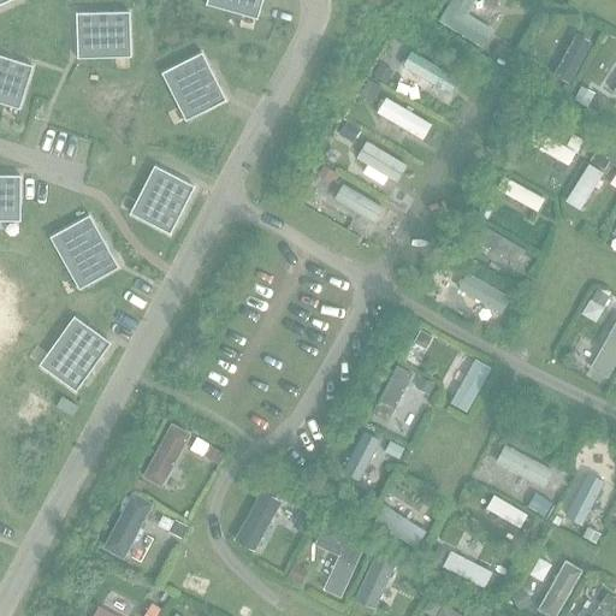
[(206,0),(205,5),(206,5),(207,0),(213,0),(258,12),(255,19),(256,19),(261,0),(206,0)]
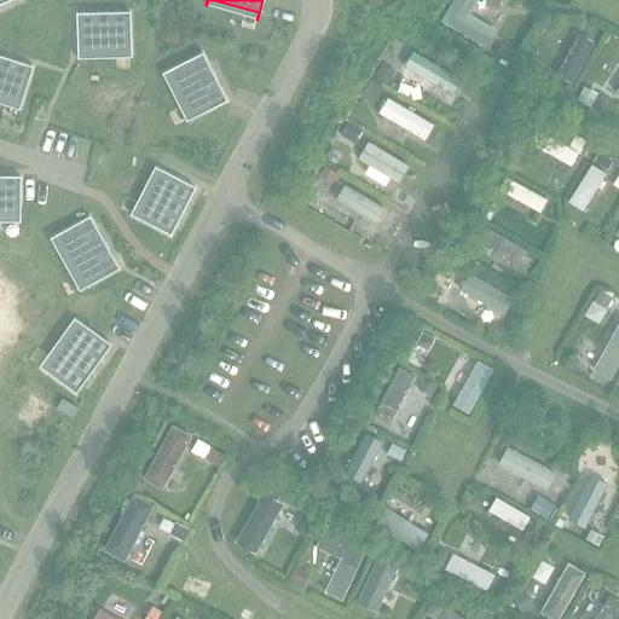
[(129,12),(75,13),(76,59),(77,59),(77,52),(129,51),(129,58),(131,58),(129,12)]
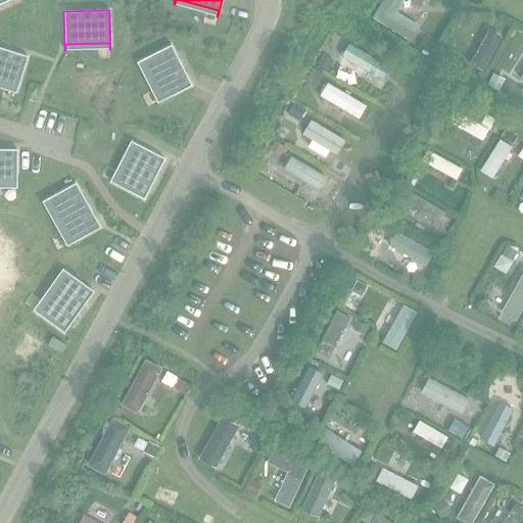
[(421,36),(416,44),(428,51),(433,43),(421,36)]
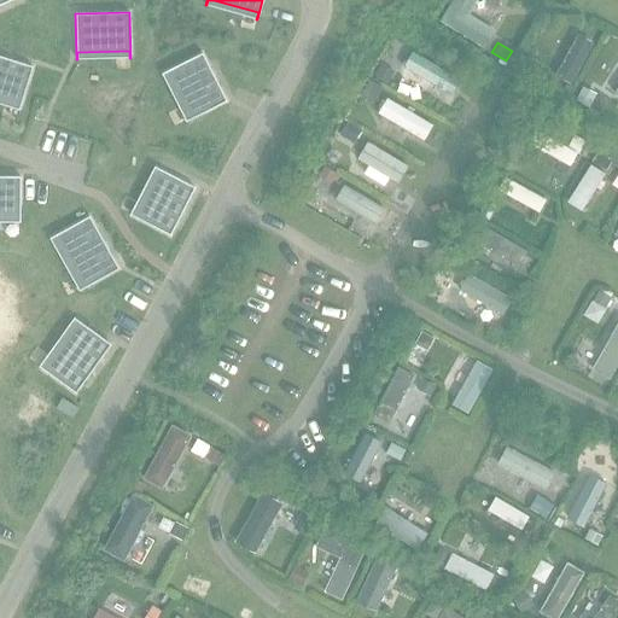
[(526,46),(520,57),(529,62),(536,51),(526,46)]
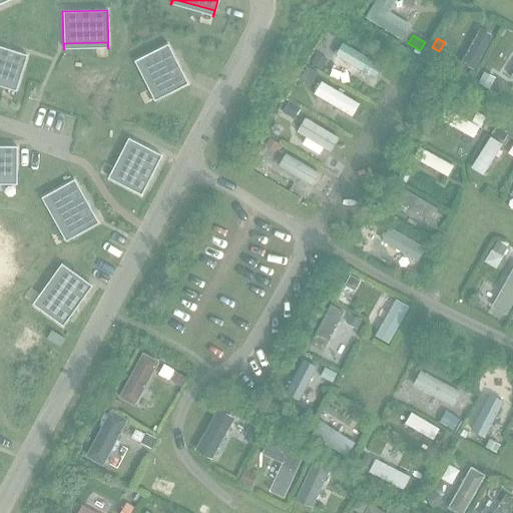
[(167,44),(133,61),(134,62),(139,59),(158,97),(153,100),(153,101),(187,84),(167,44)]
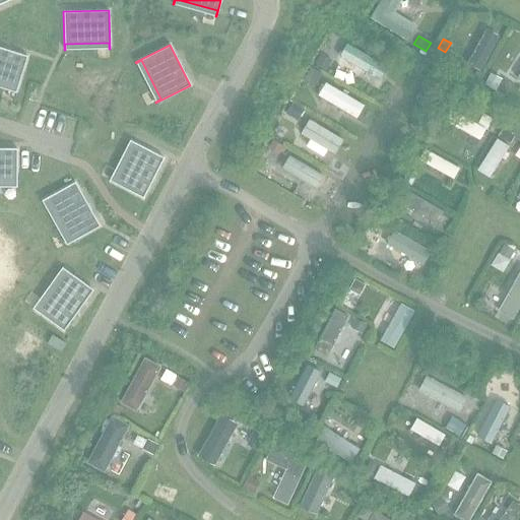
[(0,47),(0,81),(16,86),(14,92),(15,92),(27,56),(0,47)]
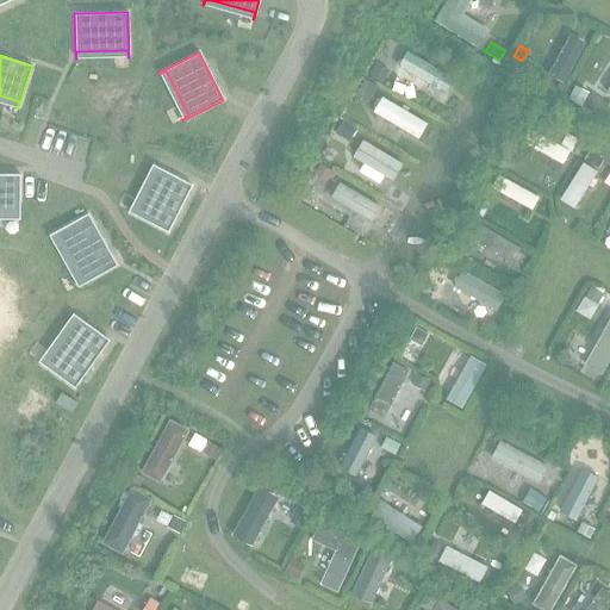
[(374,62),(367,73),(380,81),(387,69),(374,62)]
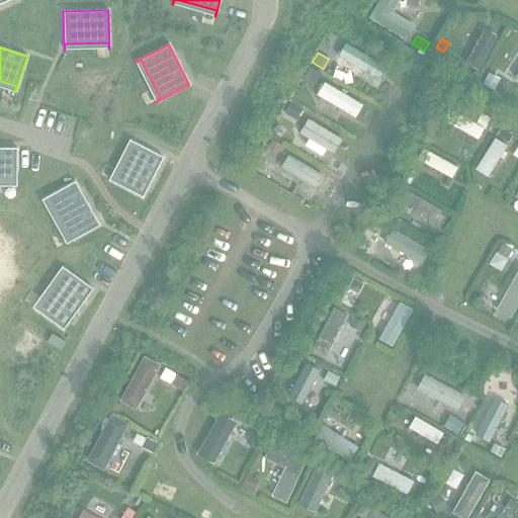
[(309,66),(300,79),(312,86),(320,73),(309,66)]
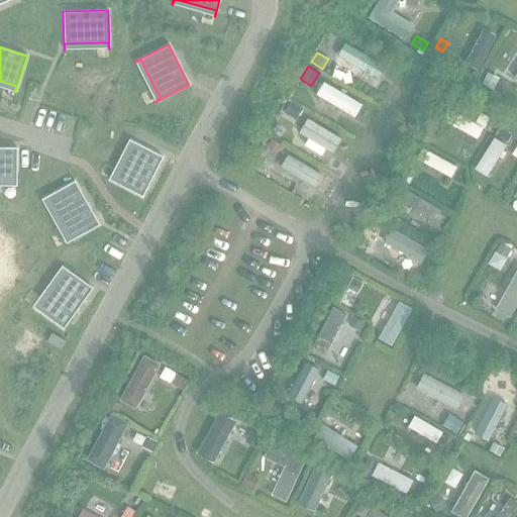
[(486,73),(481,84),(492,89),(497,78),(486,73)]
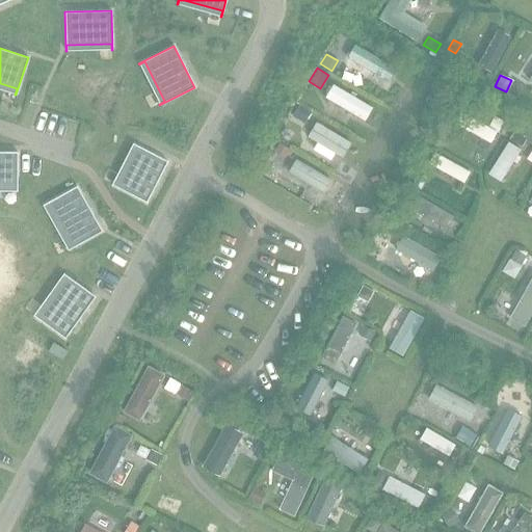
[(298,103),(291,115),(302,122),(310,110),(298,103)]
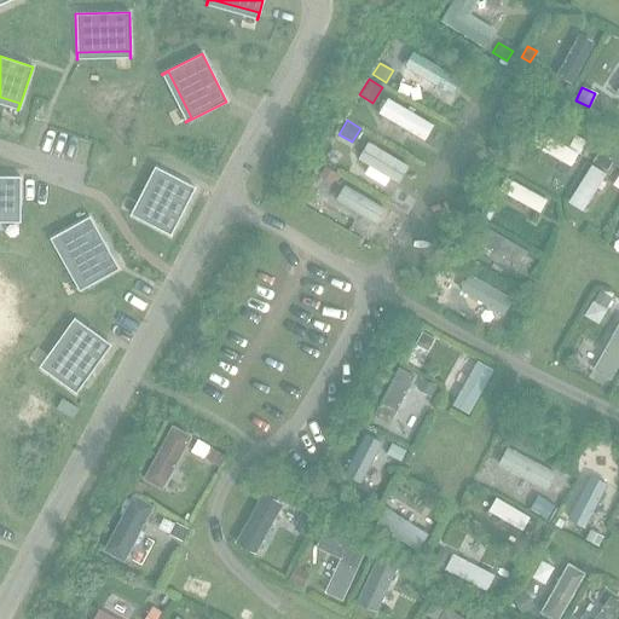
[(576,142),(571,150),(584,156),(589,148),(576,142)]
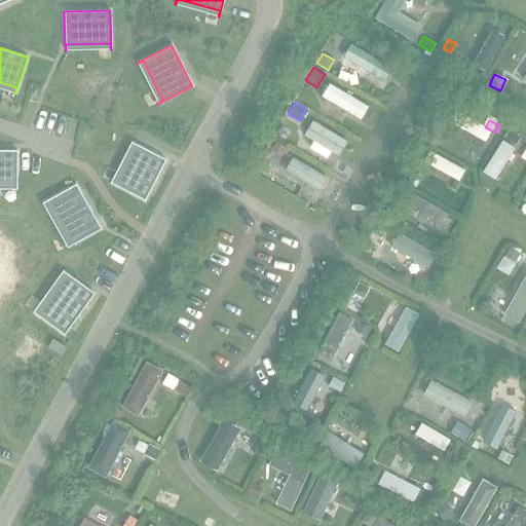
[(508,129),(503,136),(516,144),(520,137),(508,129)]
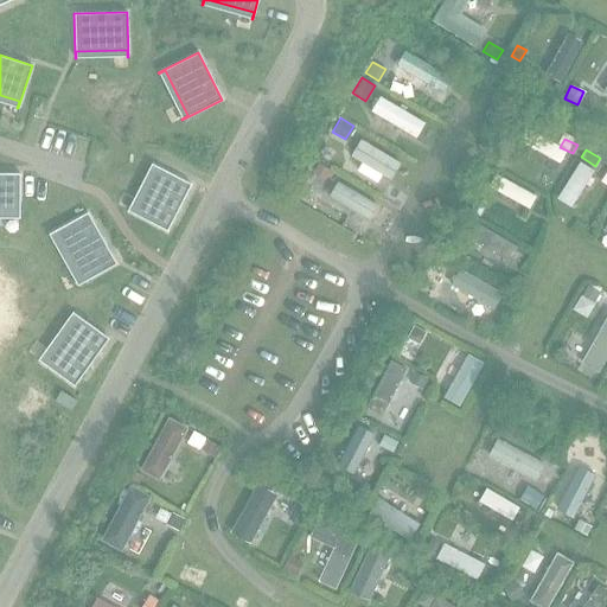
[(318,161),(312,171),(325,178),(331,168),(318,161)]
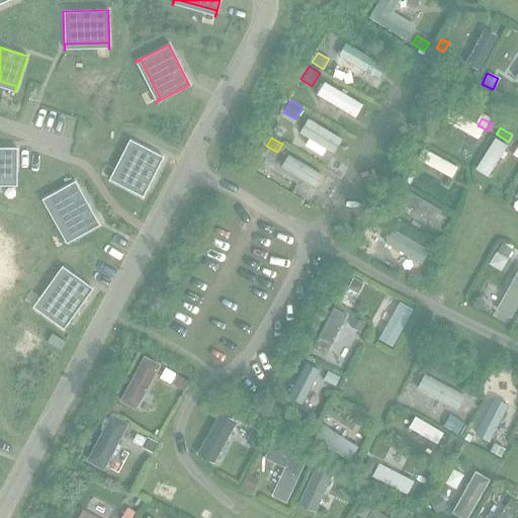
[(142,197),(163,157),(128,140),(128,141),(134,143),(114,181),(108,179),(108,180),(142,197)]
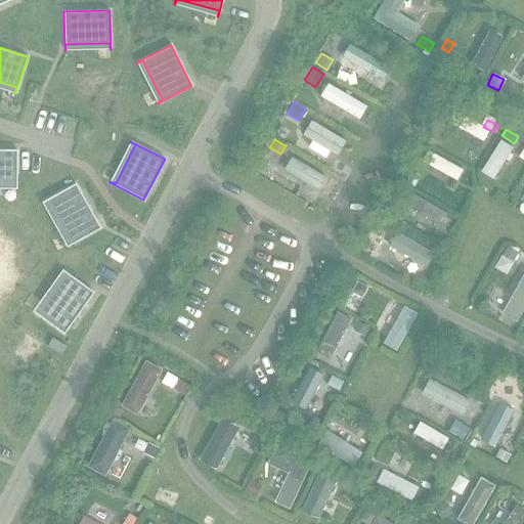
[(16,149),(0,149),(0,181),(15,182),(15,188),(16,188),(16,149)]
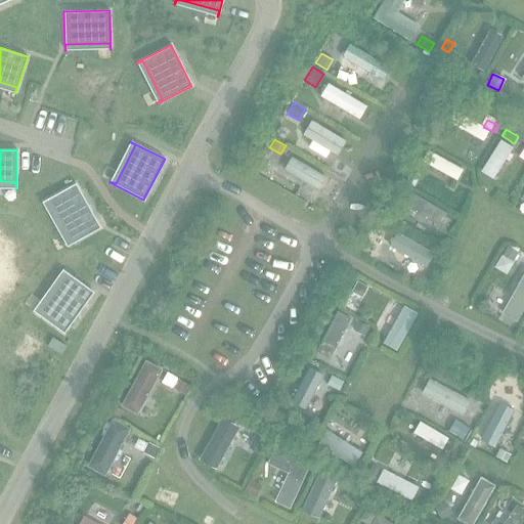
[(410,175),(406,182),(413,186),(418,179),(410,175)]
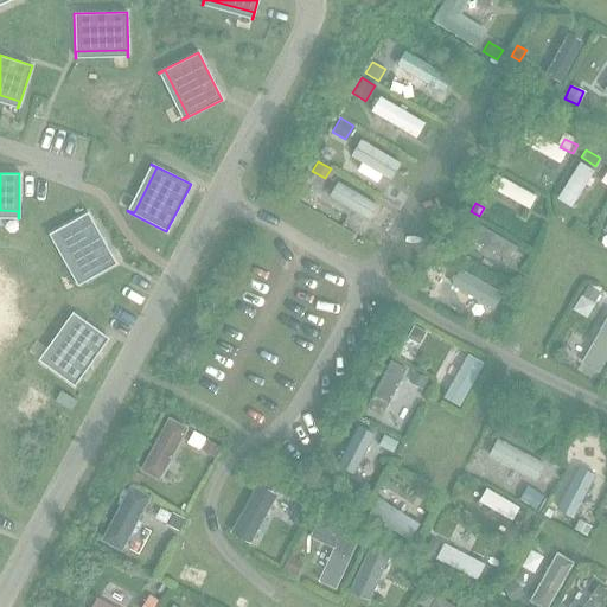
[(88,212),(49,234),(49,235),(55,231),(83,281),(76,285),(77,286),(116,264),(88,212)]
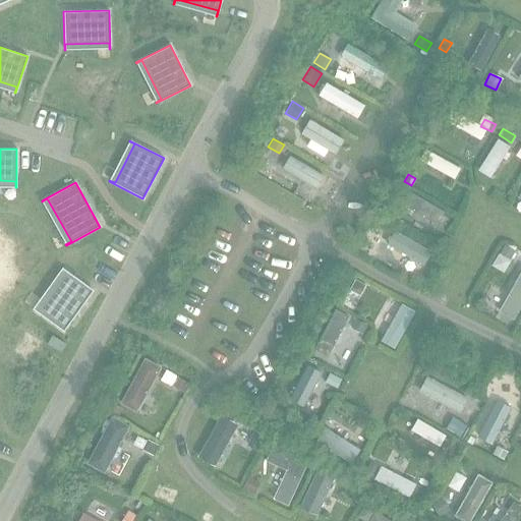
[(393,208),(388,217),(396,221),(401,213),(393,208)]
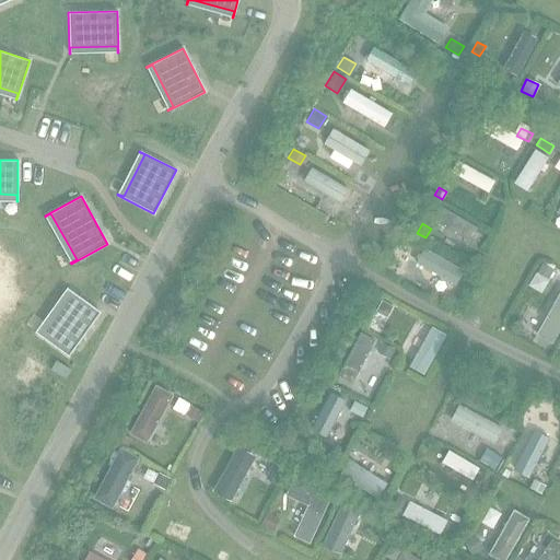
[(541,263),(536,271),(547,277),(551,269),(541,263)]
